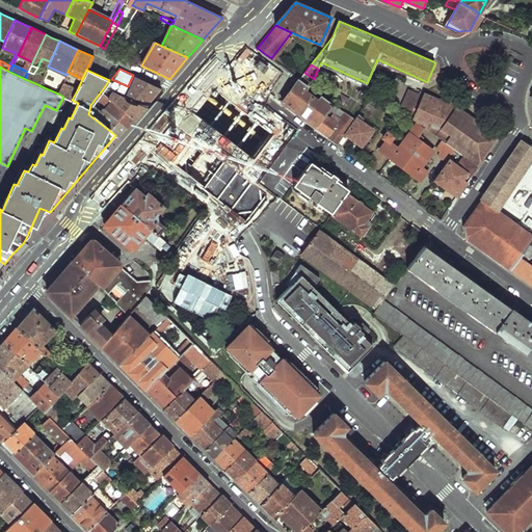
[(299,70),(295,76),(300,79),(303,74),(299,70)]
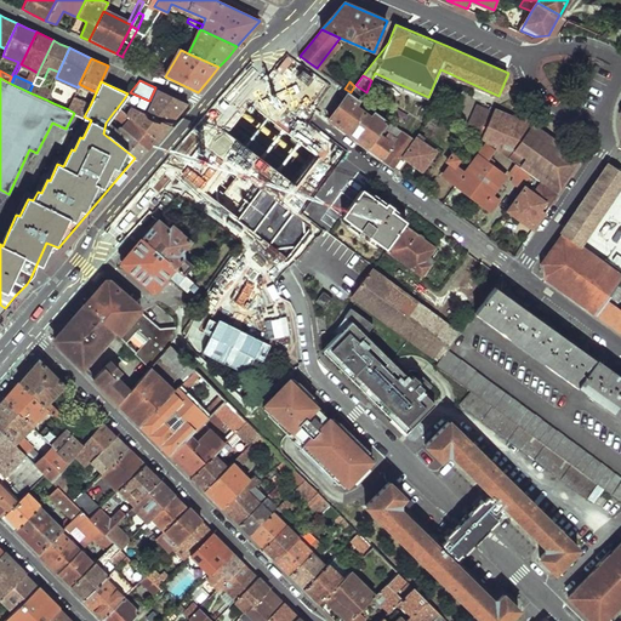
[(33,84),(29,92),(46,100),(47,96),(50,91),(39,86),(33,84)]
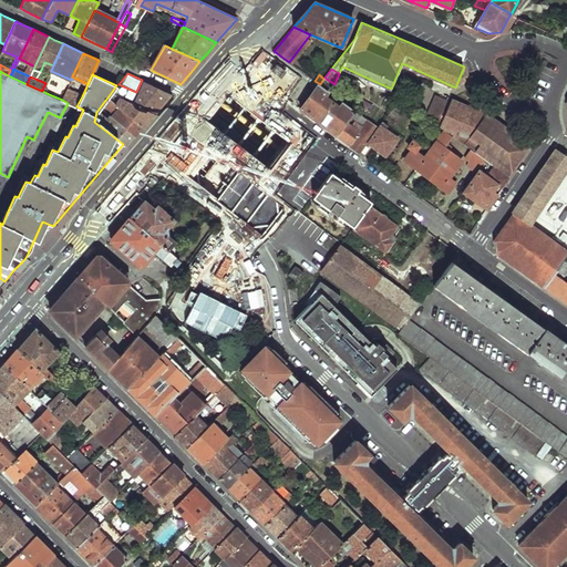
[(71,80),(66,90),(70,91),(76,79),(72,76),(71,80)]
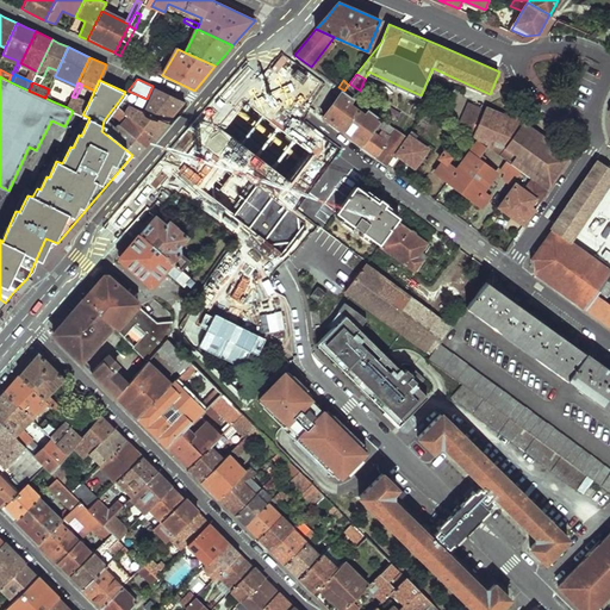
[(348,85),(344,91),(354,98),(356,99),(358,98),(362,101),(365,98),(359,94),(360,91),(349,83),(348,85)]
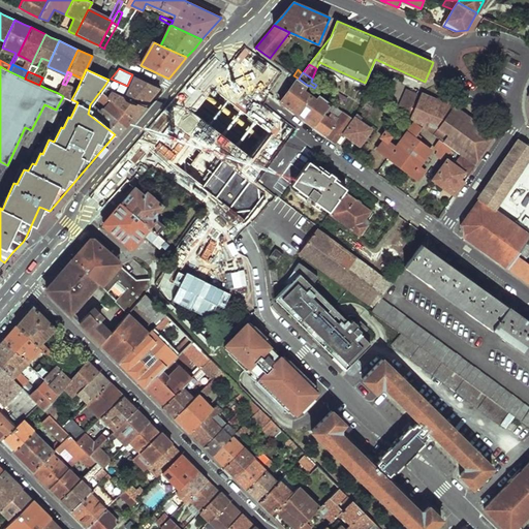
[(103,87),(145,106),(160,89),(160,88),(132,74),(127,86),(111,79),(109,80),(103,87)]
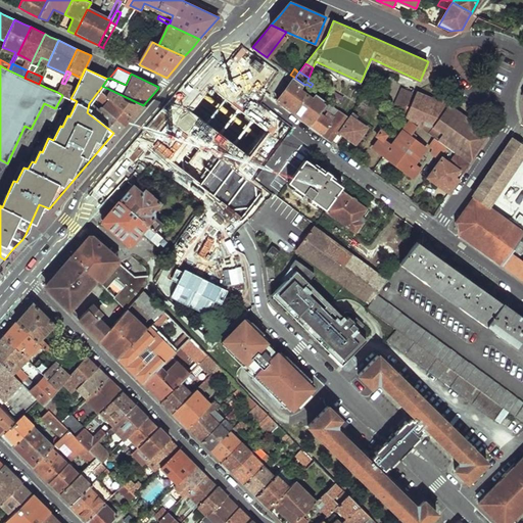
[(295,78),(277,100),(332,141),(339,131),(349,117),(318,94),(314,98),(300,88),(303,84),(295,78)]
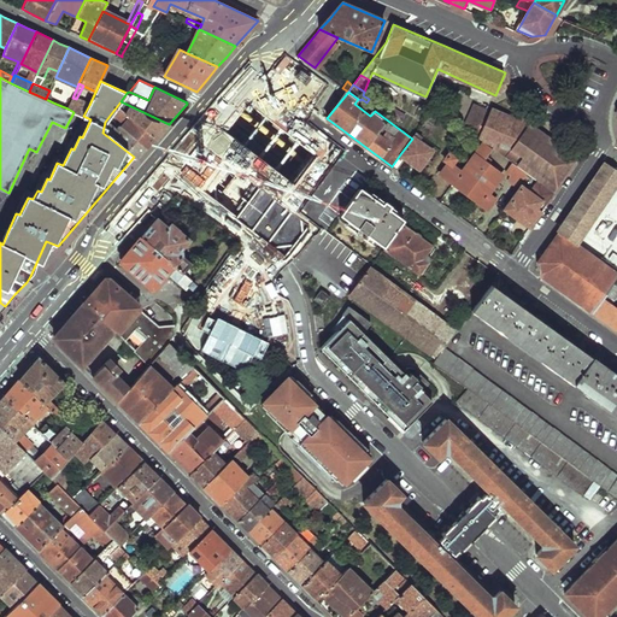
[(72,98),(68,109),(74,112),(83,116),(89,105),(76,99),(72,98)]
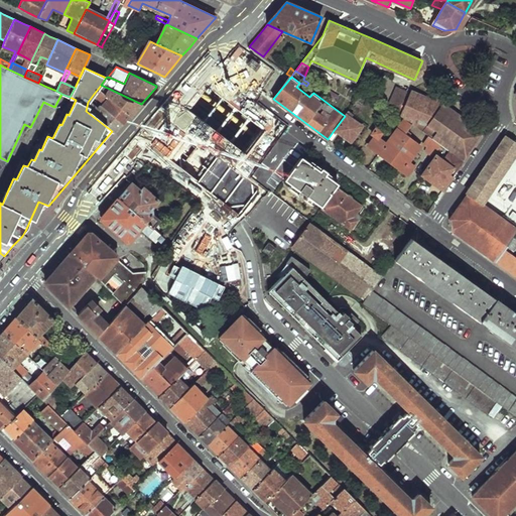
[(98,89),(130,116),(141,104),(101,85),(98,89)]
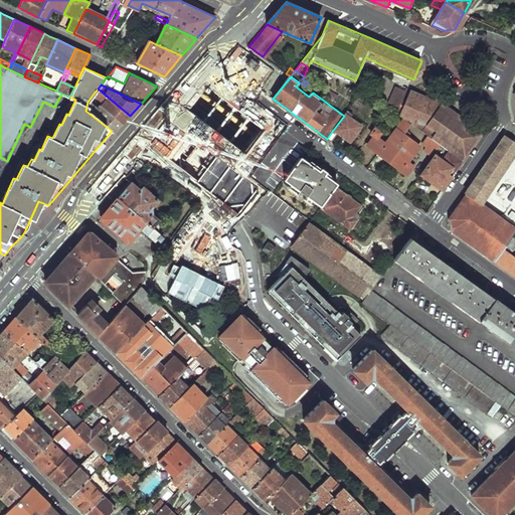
[(387,108),(397,115),(407,92),(396,87),(387,108)]
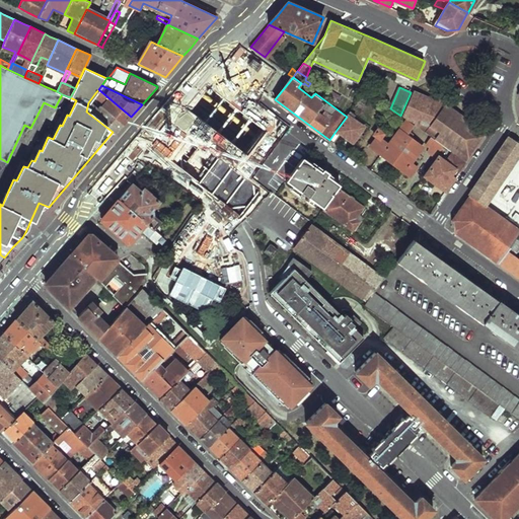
[(104,110),(124,126),(131,117),(98,89),(94,94),(108,106),(104,110)]
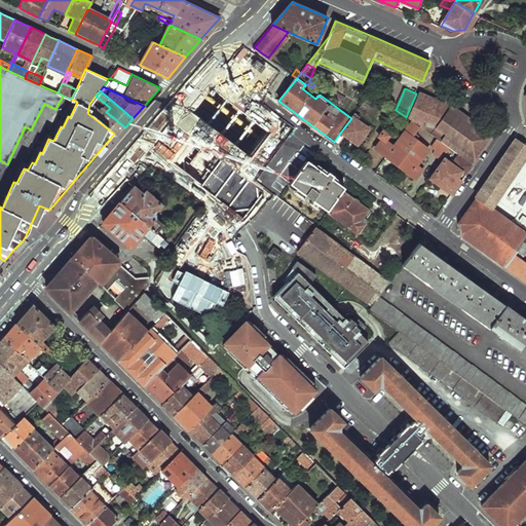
[(420,92),(410,119),(411,120),(420,126),(437,139),(450,148),(452,149),(473,163),(493,134),(456,107),(420,92)]
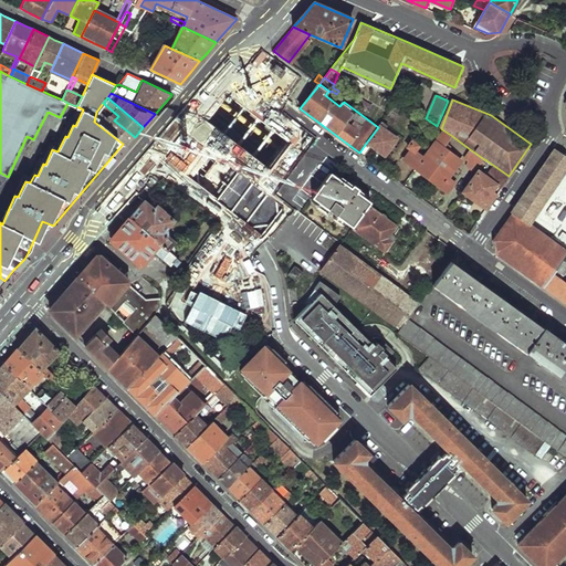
[(94,122),(123,144),(126,146),(135,137),(114,121),(112,125),(96,112),(94,122)]
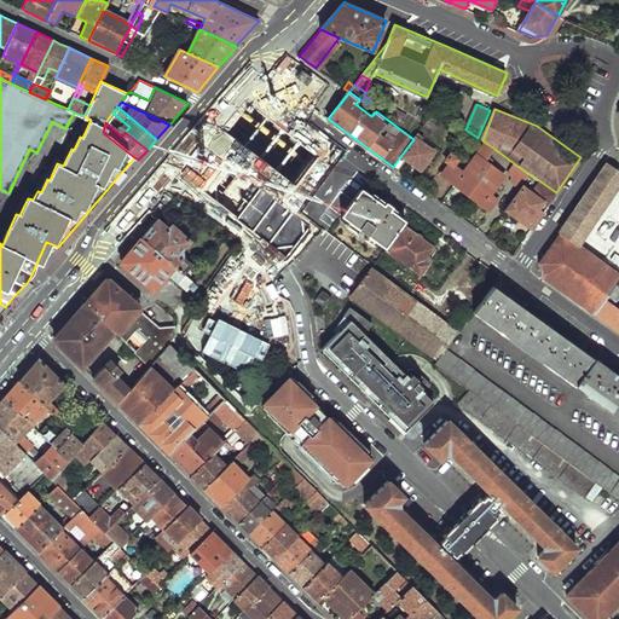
[(415,139),(403,156),(406,158),(421,169),(434,152),(421,142),(426,137),(420,132),(415,139)]
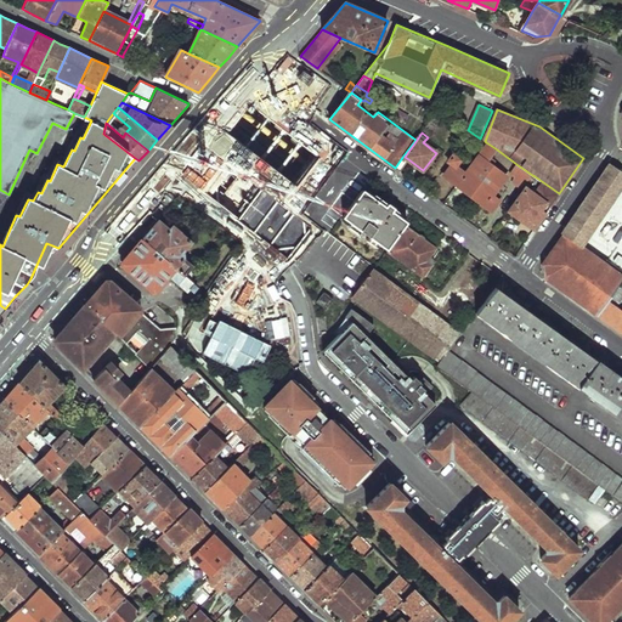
[(452,164),(445,174),(493,210),(501,201),(495,194),(508,176),(492,165),(496,162),(492,159),(488,163),(487,162),(497,150),(486,142),(464,173),(456,167),(461,160),(454,154),(448,162),(452,164)]
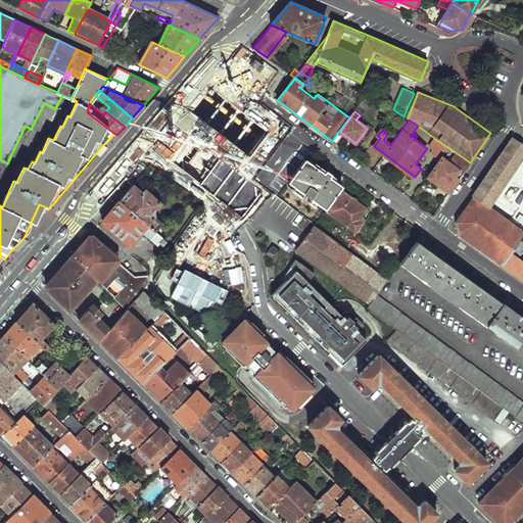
[(332,141),(336,144),(343,134),(340,132),(339,131),(332,141)]
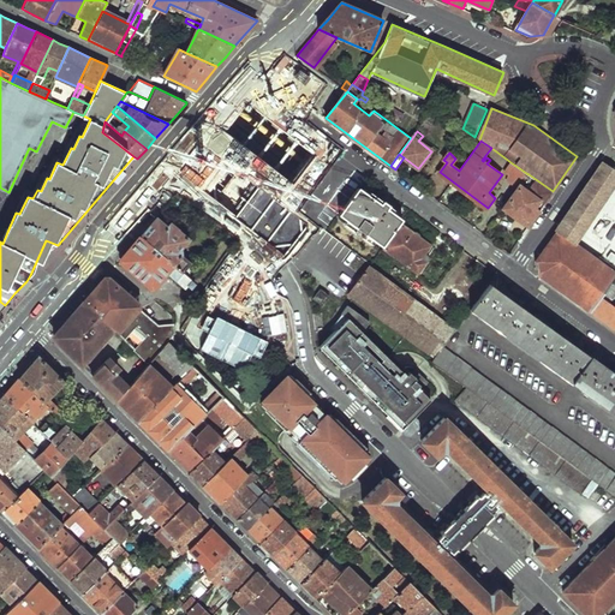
[(511,162),(506,169),(511,173),(507,178),(515,184),(519,181),(521,179),(526,173),(511,162)]
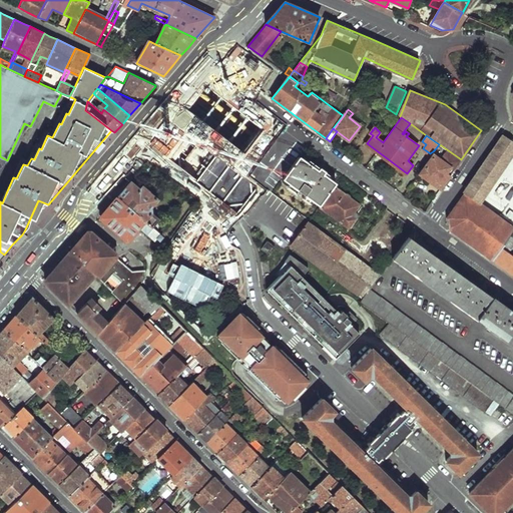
[(512,142),(503,135),(448,217),(452,231),(493,261),(500,250),(507,254),(512,245),(512,226),(479,202),(512,152),(512,142)]
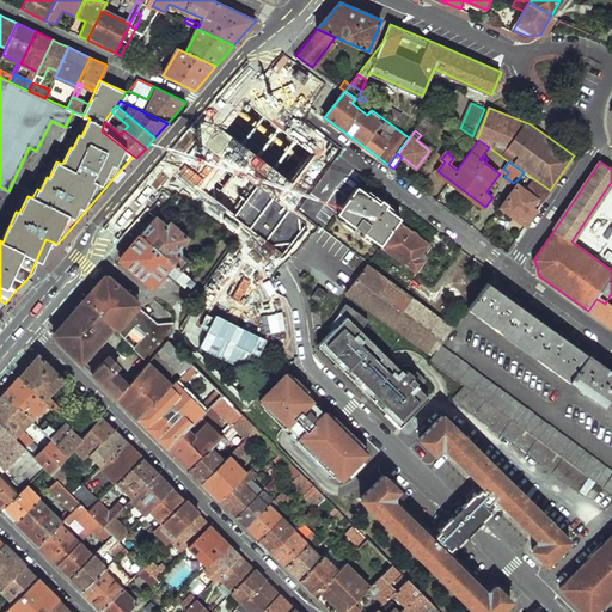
[(518,184),(502,207),(527,225),(550,190),(526,173),(522,178),(531,184),(526,190),(518,184)]
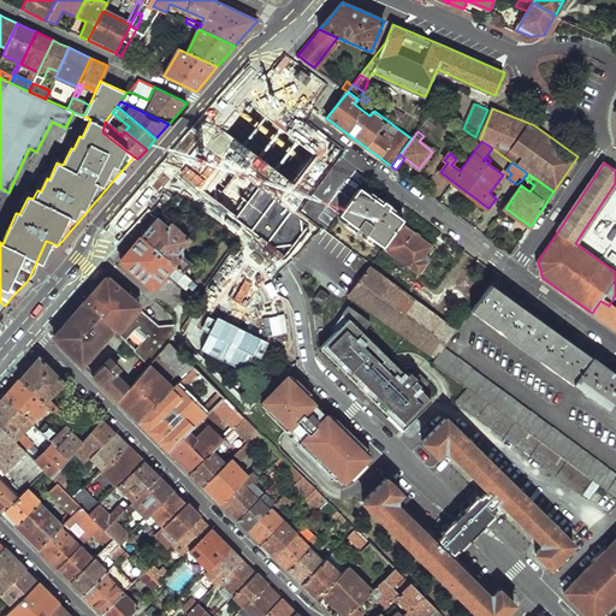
[(236,219),(296,260),(319,226),(283,202),(286,199),(261,182),(236,219)]
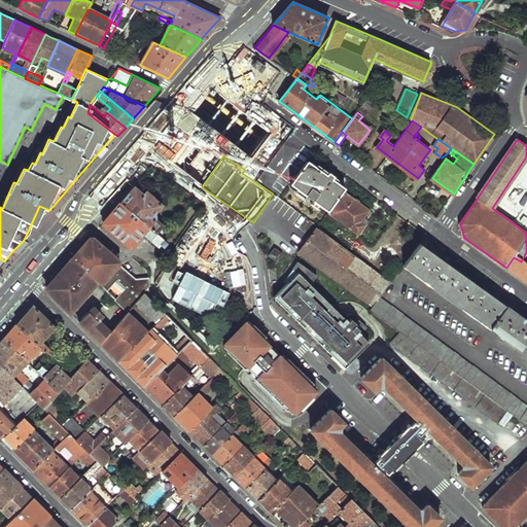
[(327,211),(345,188),(308,161),(290,183),(297,189),(307,196),(304,199),(311,204),(313,201),(321,207),(327,211)]
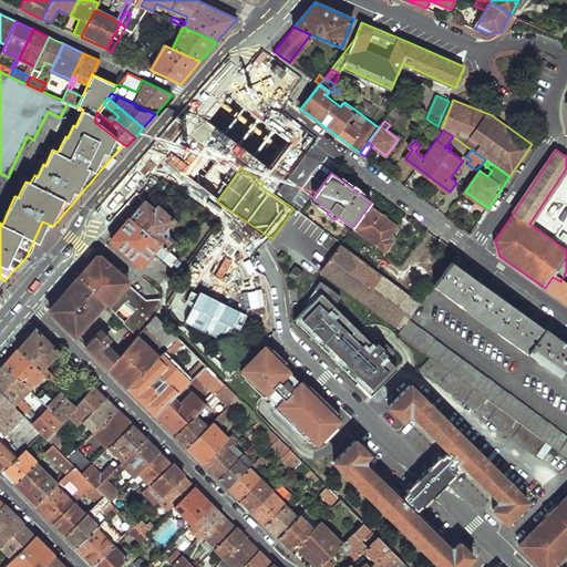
[(145,199),(130,217),(167,250),(175,241),(168,236),(168,232),(166,230),(175,220),(157,205),(155,209),(145,199)]
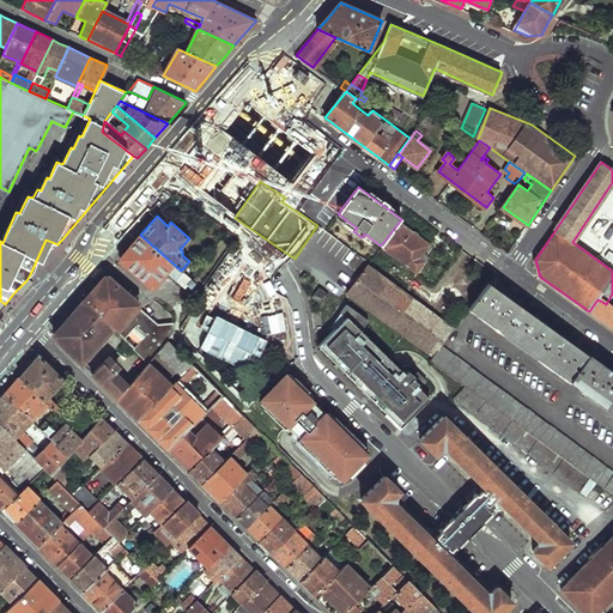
[(357,228),(346,220),(344,224),(353,231),(357,228)]
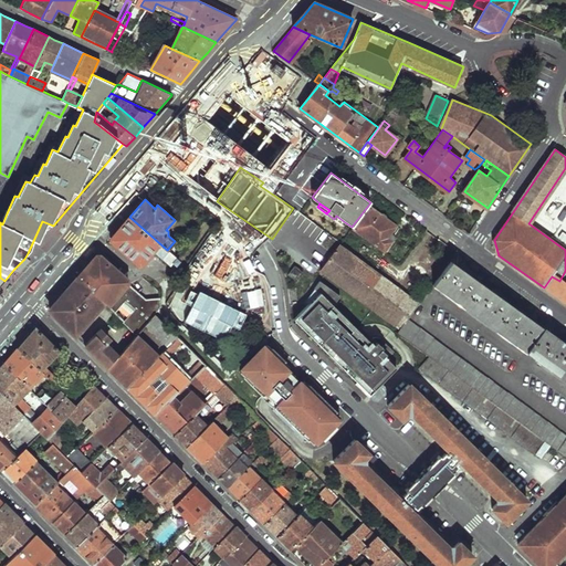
[(369,206),(353,228),(385,252),(396,238),(394,237),(400,228),(369,206)]
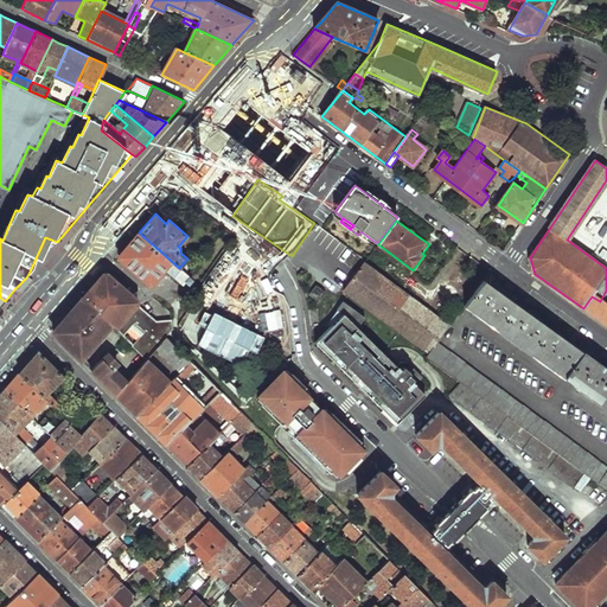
[(370,238),(360,231),(358,235),(368,242),(370,238)]
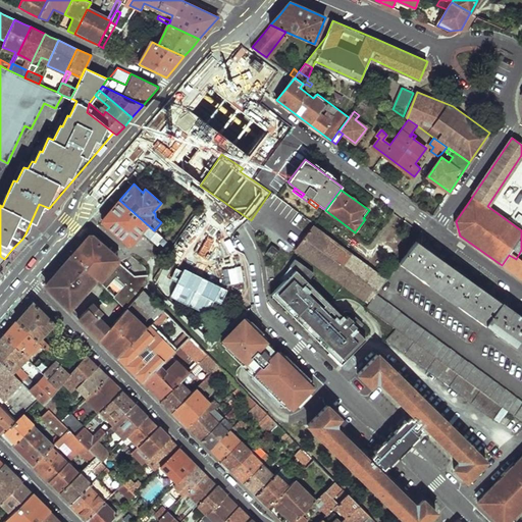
[(119,200),(102,220),(102,223),(127,245),(129,244),(141,230),(157,245),(159,242),(162,244),(165,241),(163,239),(162,238),(160,236),(154,230),(119,200)]
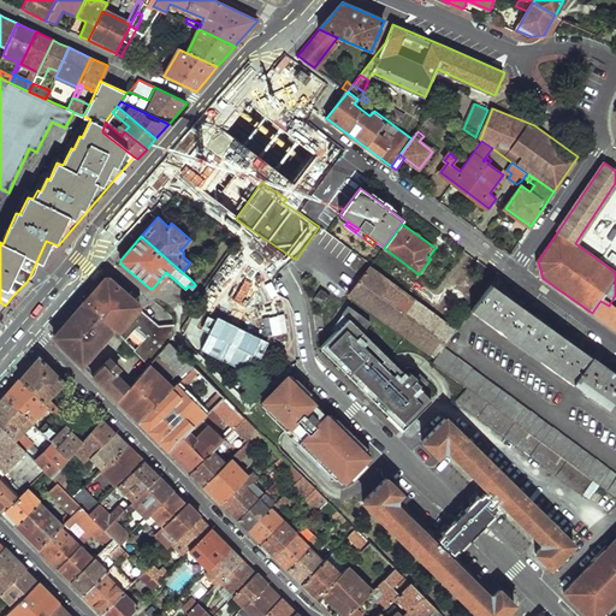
[(359,279),(349,294),(408,337),(427,311),(368,267),(359,279)]
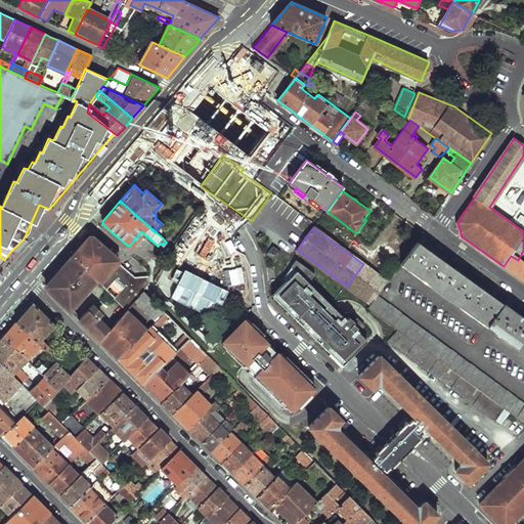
[(299,233),(290,245),(297,250),(305,237),(299,233)]
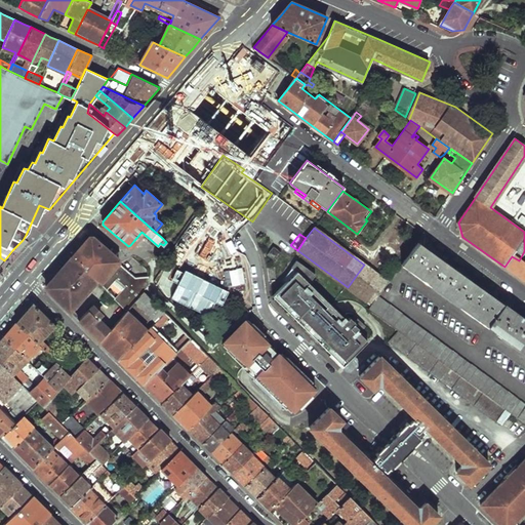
[(91,235),(73,256),(96,280),(127,312),(135,303),(146,292),(151,285),(149,277),(135,278),(119,263),(120,260),(91,235)]
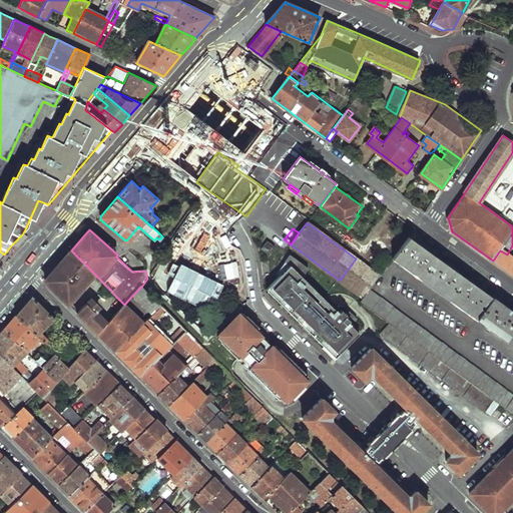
[(512,311),(409,236),(393,259),(512,345),(512,311)]
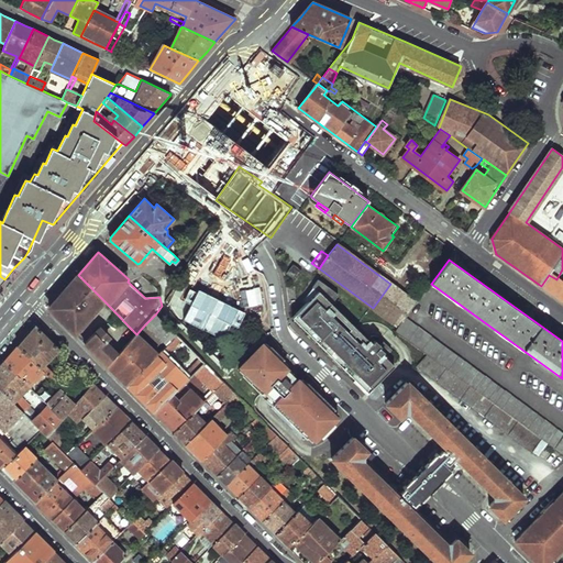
[(295,265),(288,274),(297,279),(304,271),(295,265)]
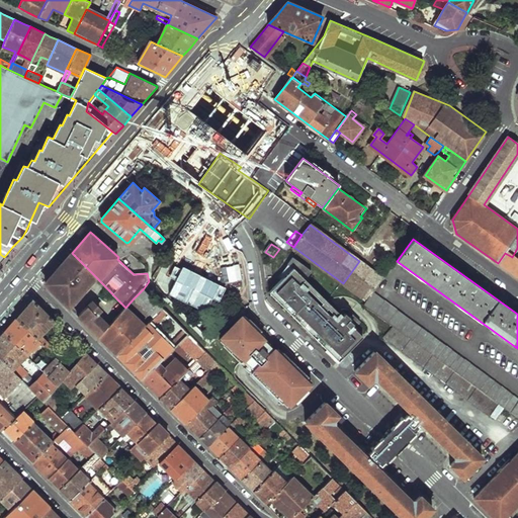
[(72,253),(46,283),(69,307),(95,276),(72,253)]
